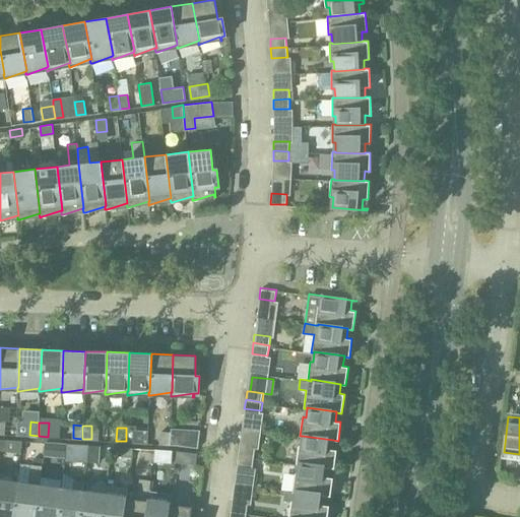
[(135,429),(126,428),(126,441),(135,442),(135,429)]
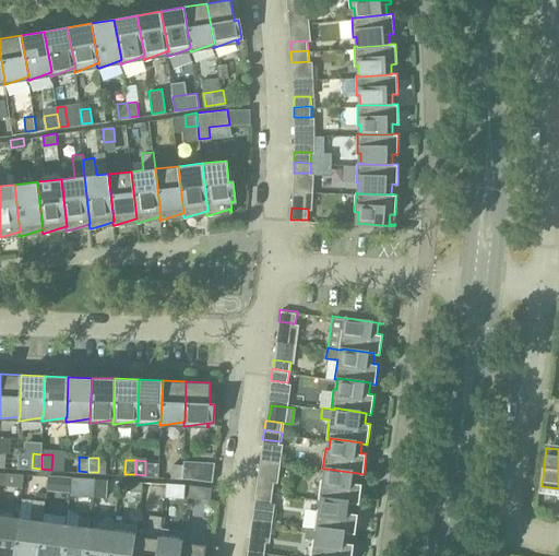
[(182,463),(182,477),(191,478),(213,481),(215,461),(182,460),(182,463)]
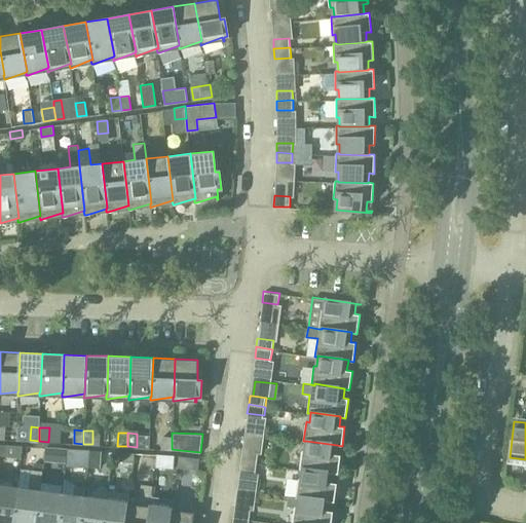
[(161,449),(172,449),(172,436),(162,435),(161,449)]
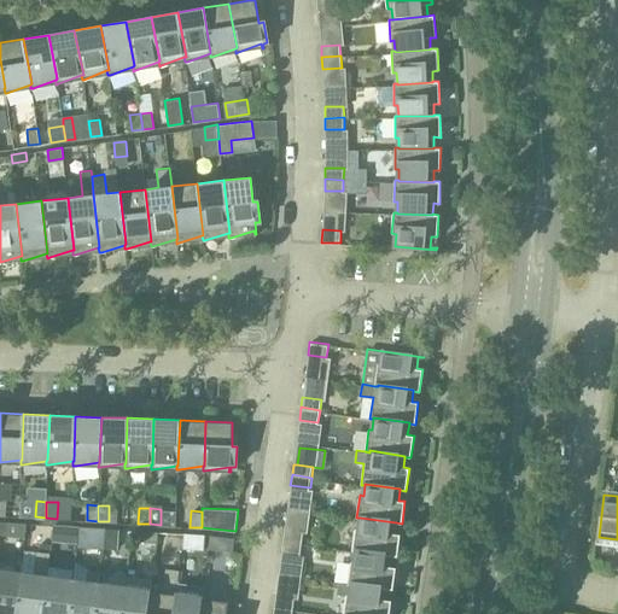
[(351,550),(356,551),(356,550),(391,555),(391,556),(397,556),(401,534),(394,533),(396,522),(360,518),(359,528),(355,528),(351,550)]
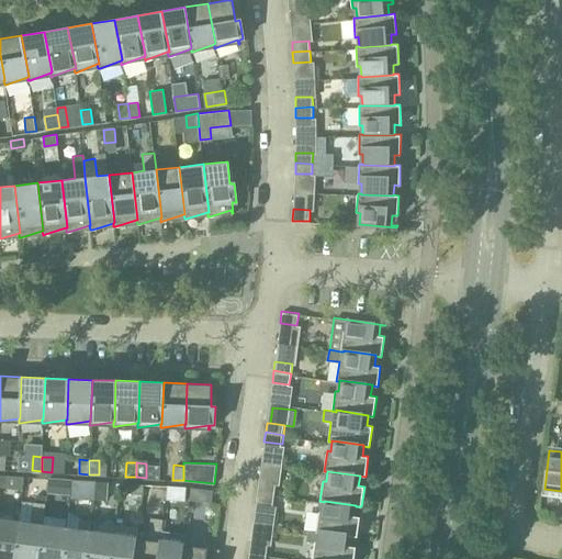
[(0,484),(21,489),(22,483),(23,476),(23,474),(0,472),(0,484)]
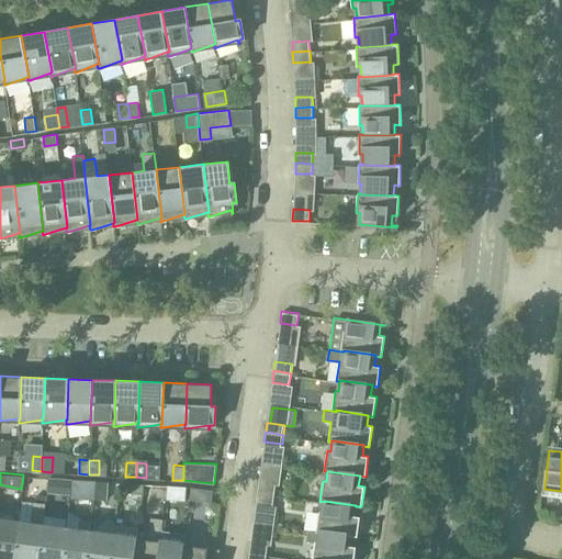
[(47,477),(47,492),(56,493),(70,494),(71,479),(57,478),(47,477)]
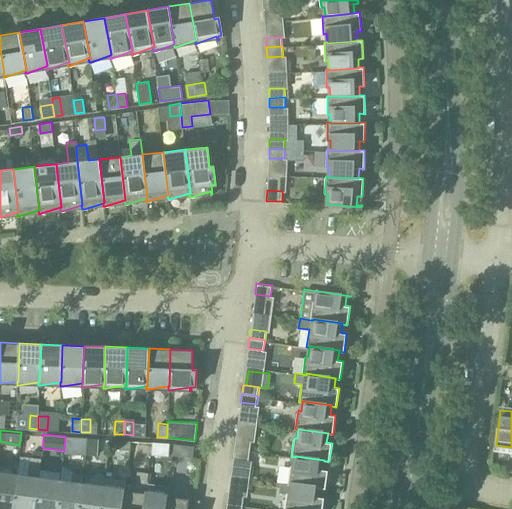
[(86,447),(88,437),(87,437),(71,436),(71,446),(86,447)]
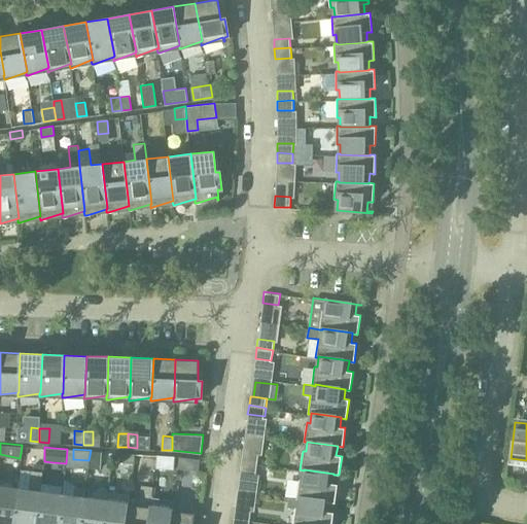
[(89,460),(90,460),(89,467),(100,468),(101,451),(91,450),(89,460)]
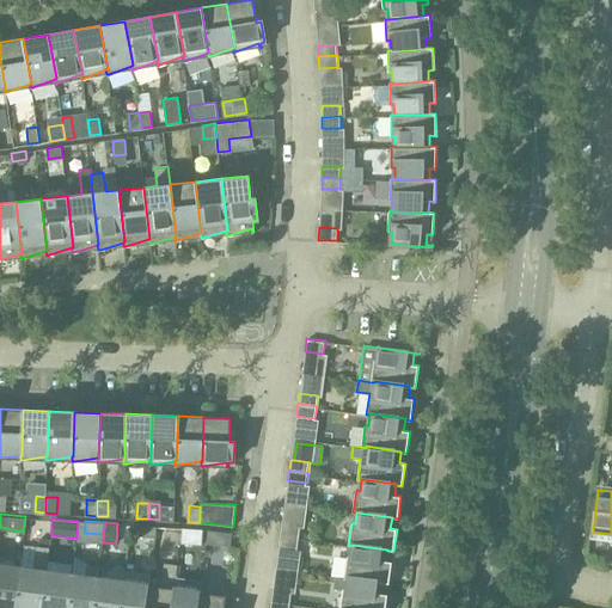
[(282,523),(280,534),(299,536),(300,527),(282,523)]
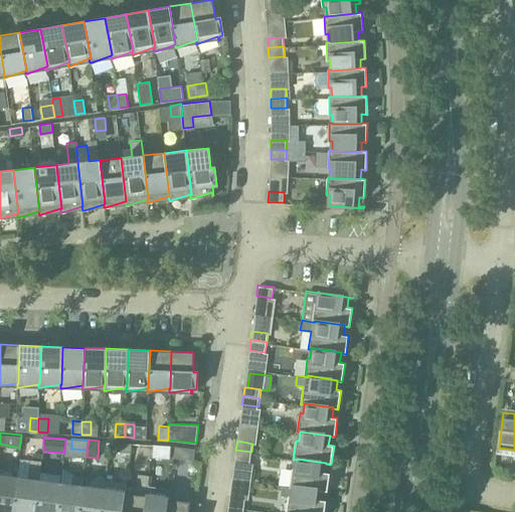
[(119,442),(119,450),(131,451),(131,443),(119,442)]
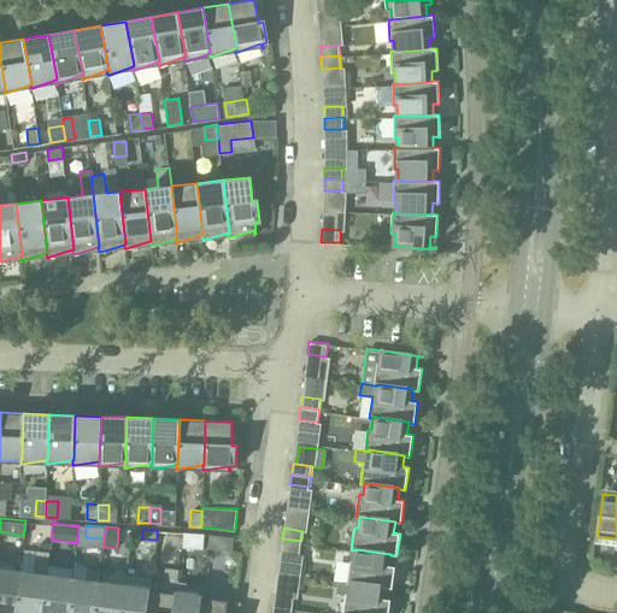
[(183,547),(203,548),(204,532),(183,531),(183,547)]
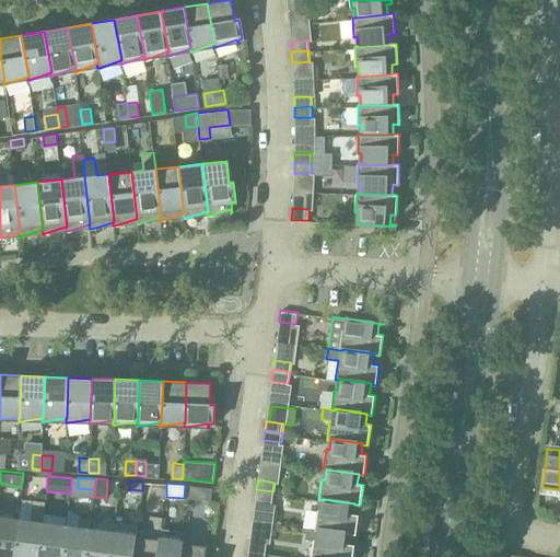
[(190,485),(189,497),(199,499),(201,486),(190,485)]
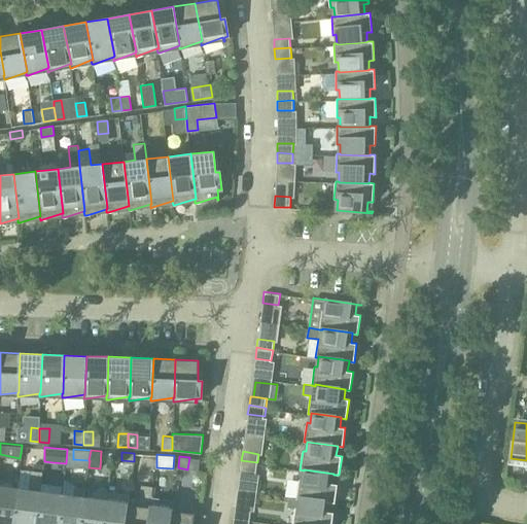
[(256,473),(257,462),(241,460),(240,470),(256,473)]
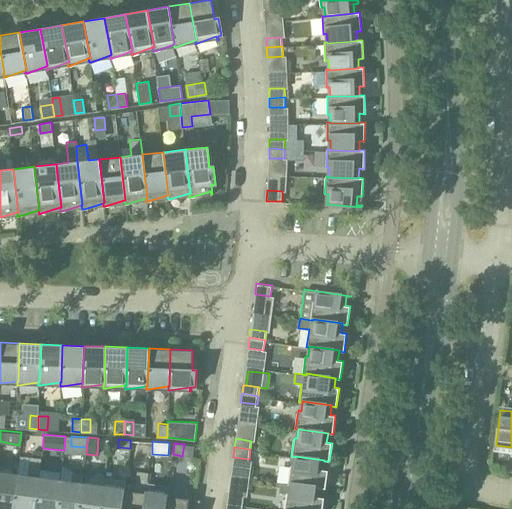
[(34,508),(39,478),(41,457),(30,456),(27,477),(17,475),(12,508),(34,508)]
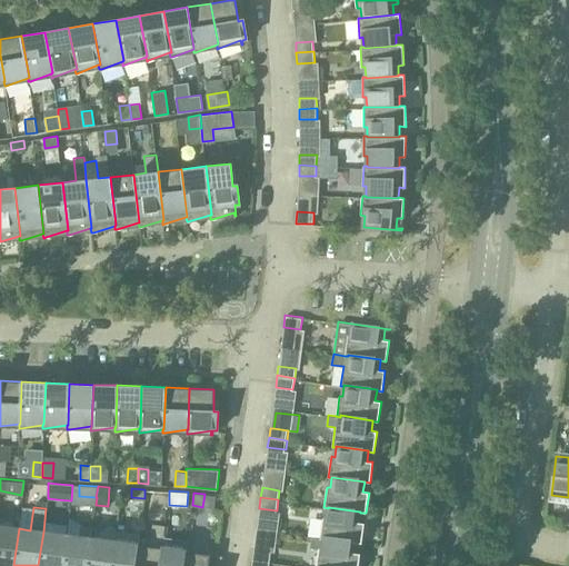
[(356,542),(356,543),(361,544),(365,523),(359,522),(360,513),(360,512),(328,507),(328,508),(326,518),(322,517),(320,536),(323,537),(356,542)]
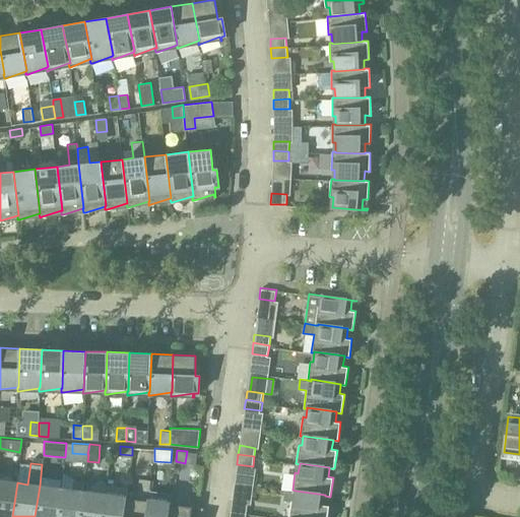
[(0,516),(12,516),(17,482),(18,474),(0,471),(0,516)]
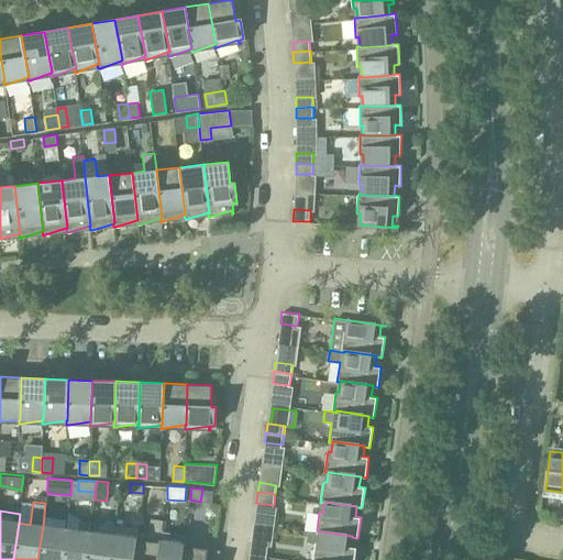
[(147,540),(136,539),(133,559),(157,559),(161,542),(162,530),(163,519),(151,517),(147,540)]
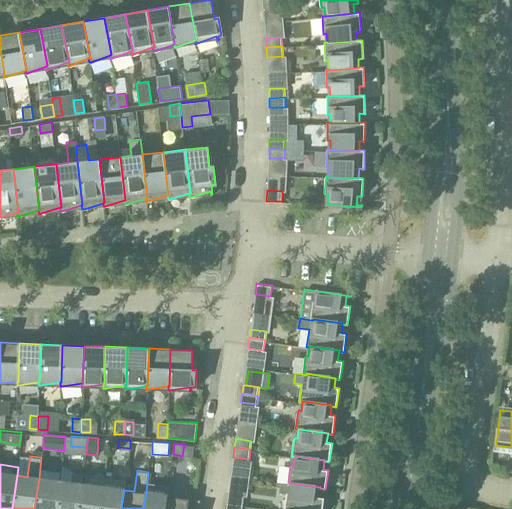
[(78,508),(81,484),(82,473),(71,472),(70,482),(60,481),(56,508),(78,508)]
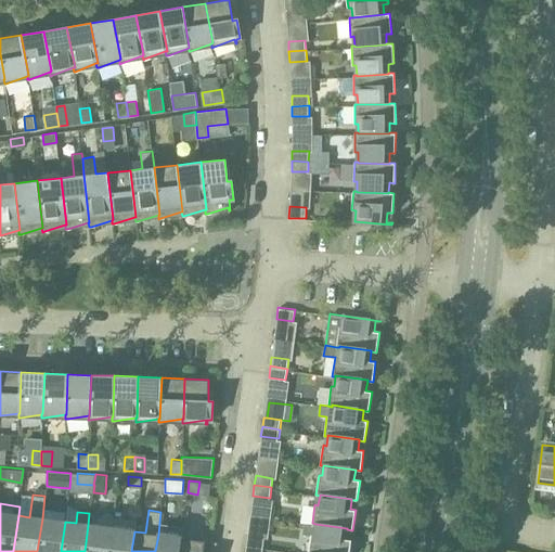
[(131,551),(134,531),(137,521),(113,517),(112,528),(107,551),(131,551)]
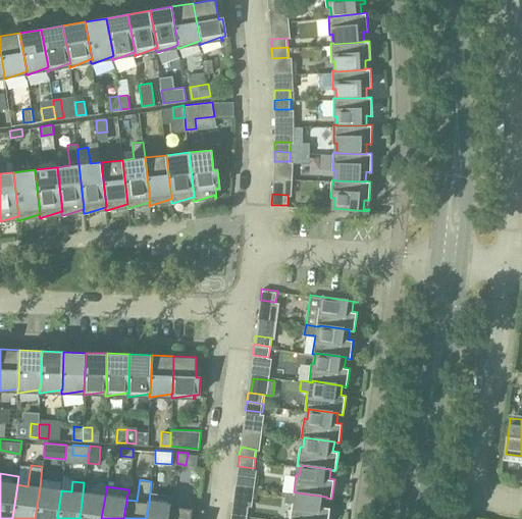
[(57,518),(61,490),(40,487),(35,518),(57,518)]
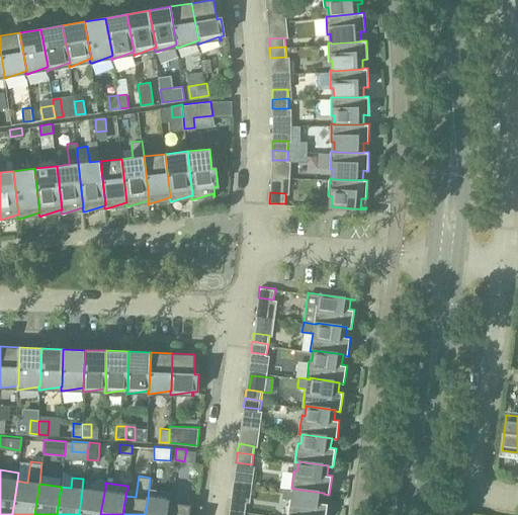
[(287,514),(326,514),(328,504),(323,503),(324,494),(324,493),(294,489),(291,488),(284,487),(283,498),(289,498),(287,514)]
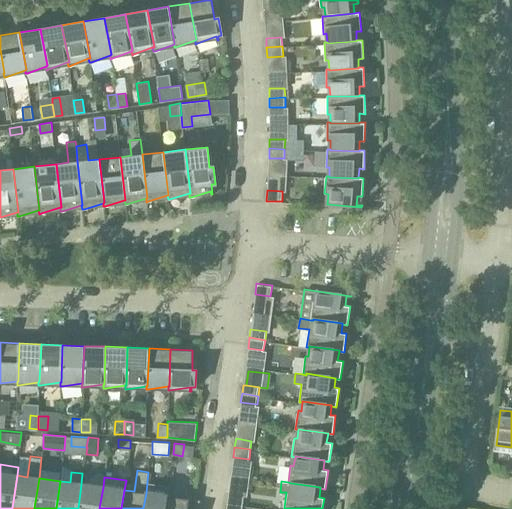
[(165,508),(167,495),(168,485),(147,482),(146,493),(143,508),(165,508)]
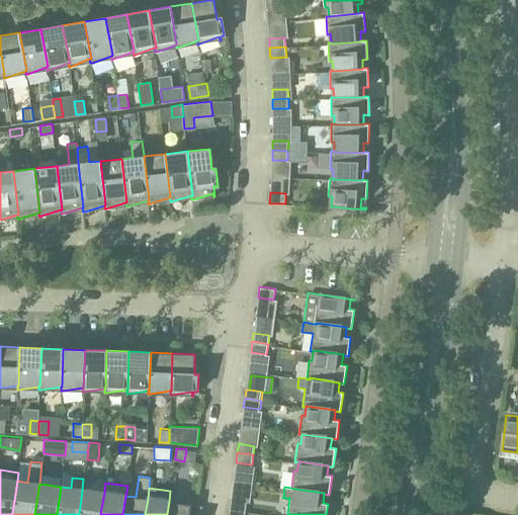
[(100,514),(104,493),(82,490),(79,514),(100,514)]
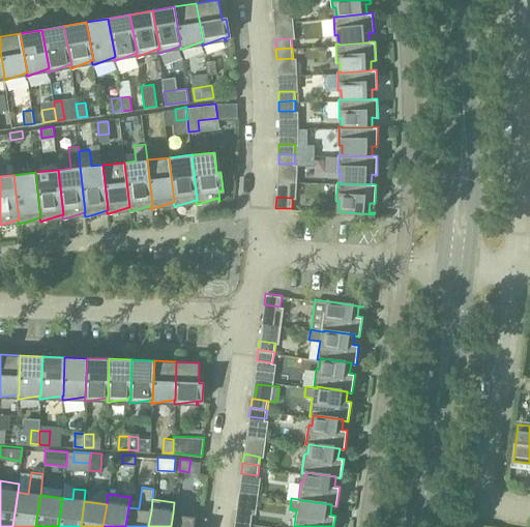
[(236,510),(235,520),(252,522),(253,513),(236,510)]
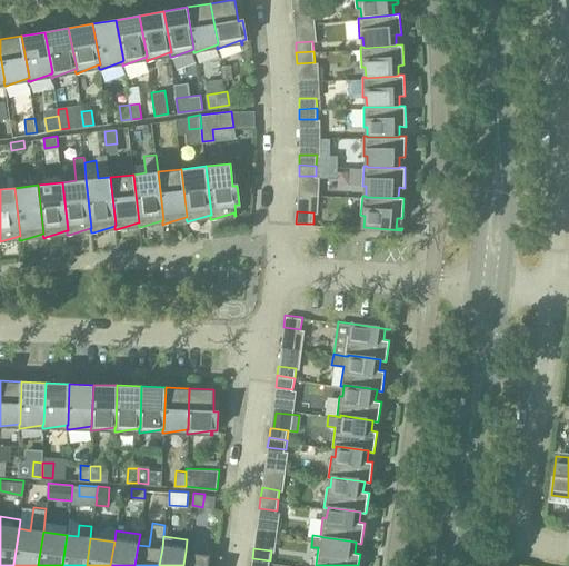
[(208,565),(210,554),(186,550),(183,565),(208,565)]
